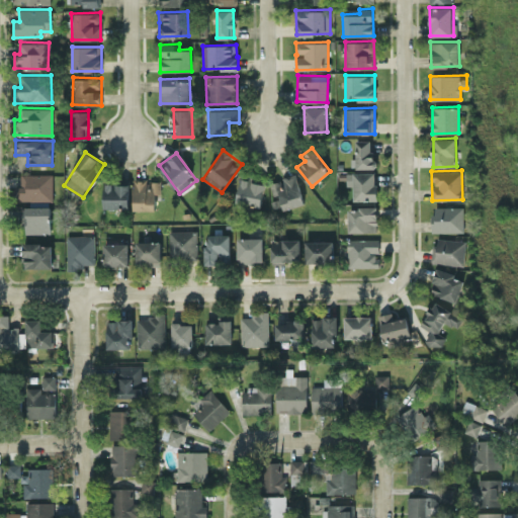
[(353,200),(376,199),(376,171),(347,172),(347,185),(353,185),(353,200)]
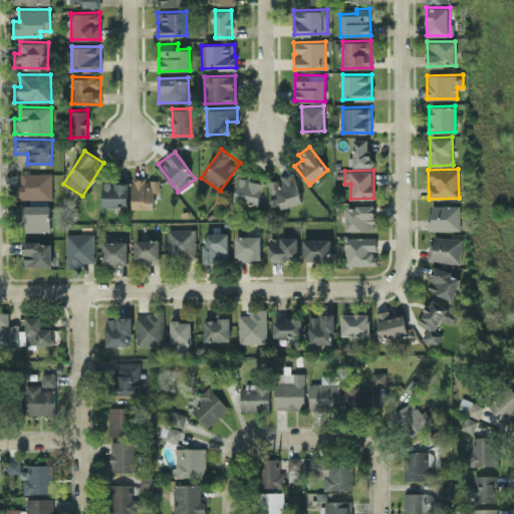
[(20,173),(20,184),(15,184),(15,199),(52,199),(51,172),(20,173)]
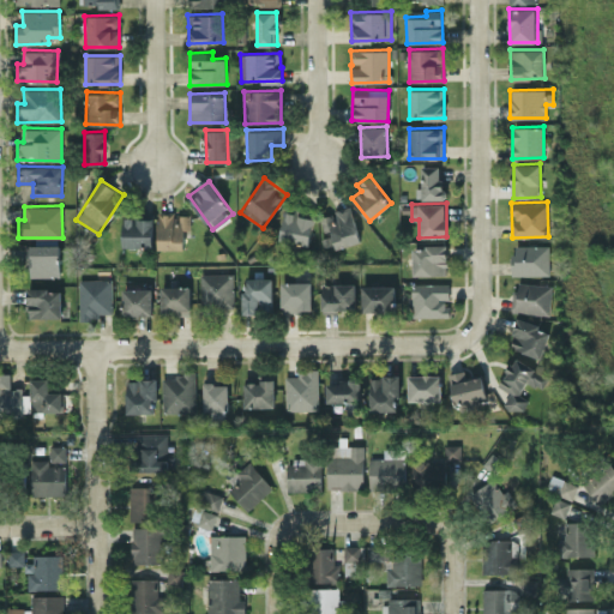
[(286,210),(280,240),(309,245),(314,216),(286,210)]
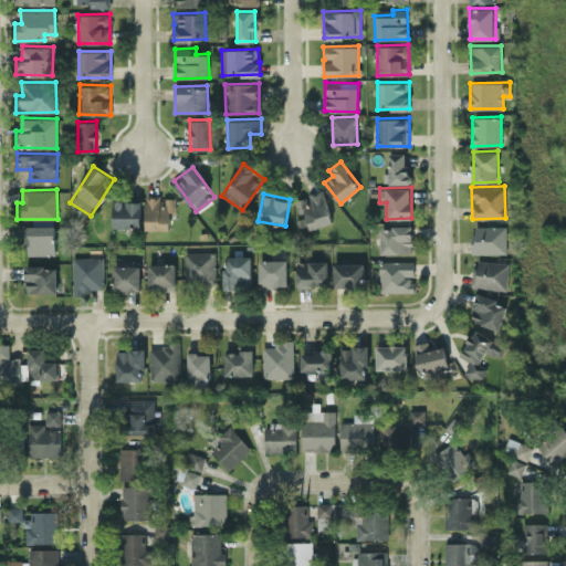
[(146,229),(173,229),(173,196),(146,196),(146,229)]
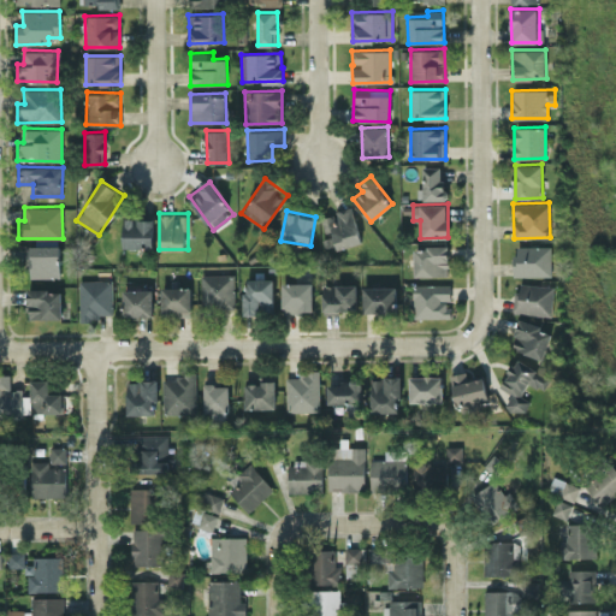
[(153,247),(154,218),(124,218),(123,247),(153,247)]
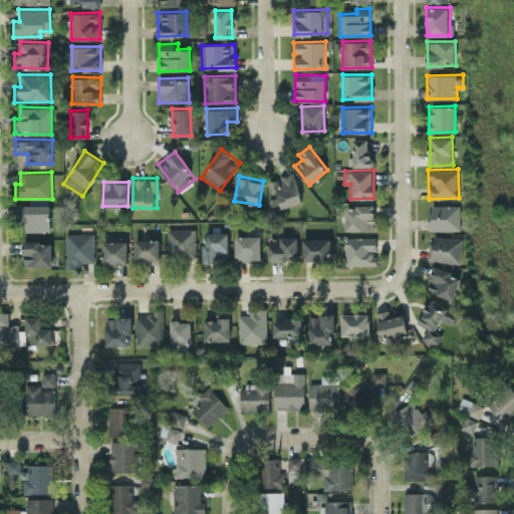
[(50,205),(22,205),(22,220),(25,220),(25,231),(50,231),(50,205)]
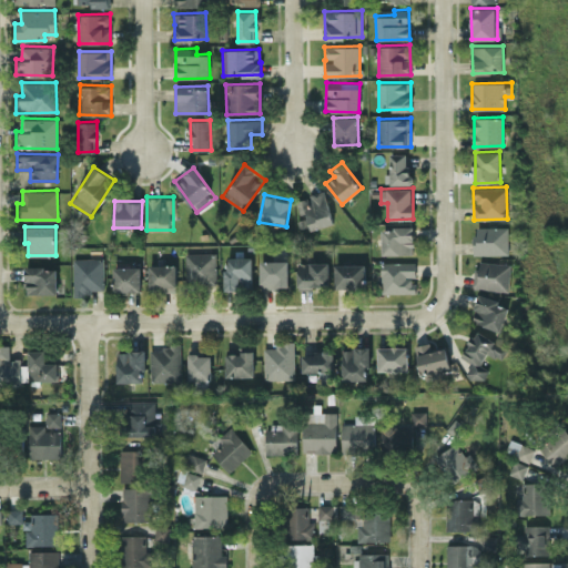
[(414,226),(382,227),(382,254),(414,253),(414,226)]
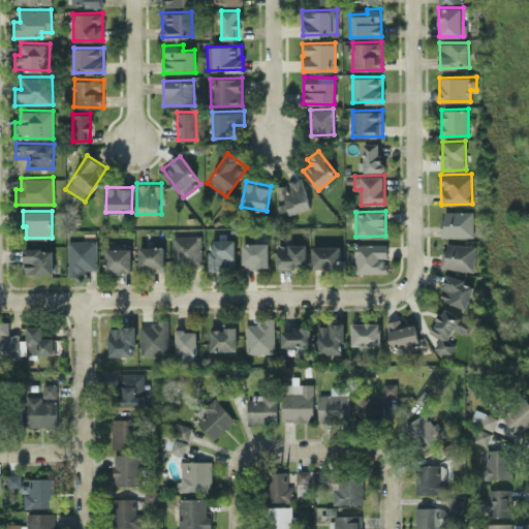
[(473,236),(473,211),(441,211),(441,237),(473,236)]
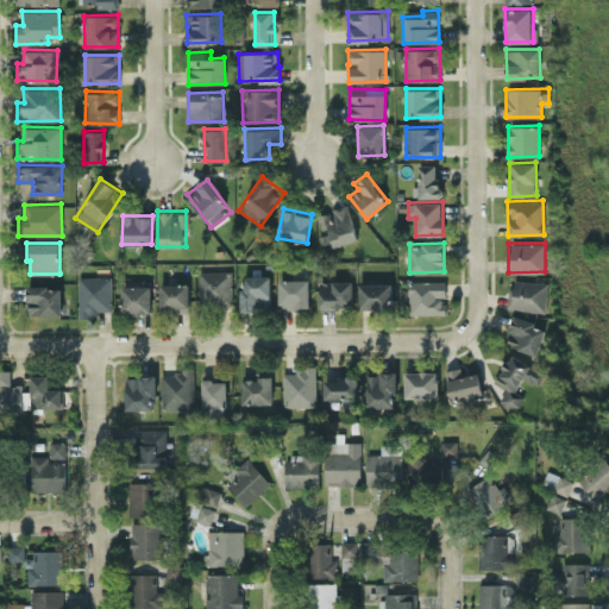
[(230,270),(199,271),(200,307),(231,306),(230,270)]
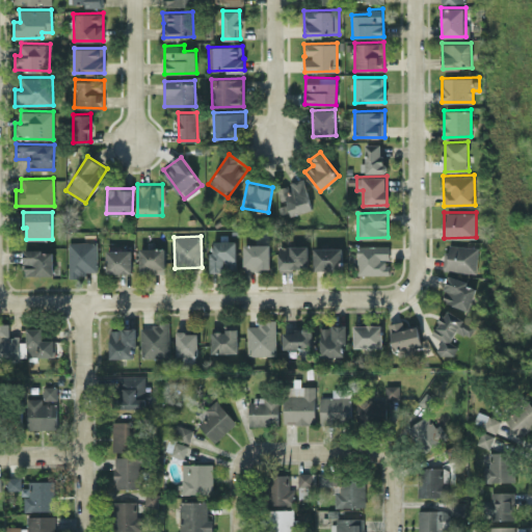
[(68,241),(69,274),(98,273),(97,240),(68,241)]
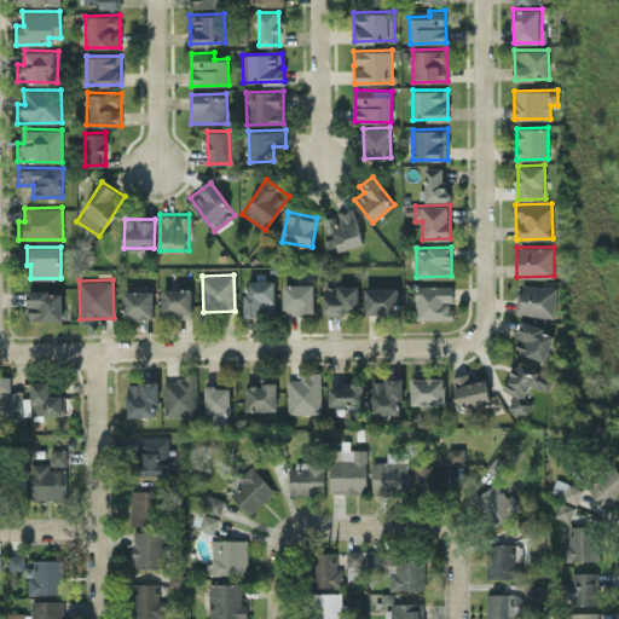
[(275,279),(244,279),(246,316),(275,314),(275,279)]
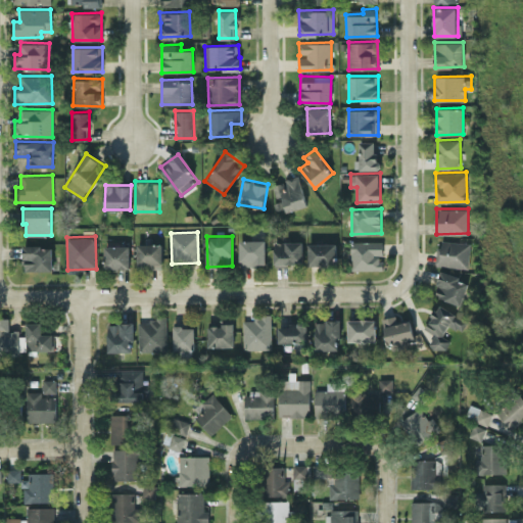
[(239,239),(240,265),(266,265),(265,239),(239,239)]
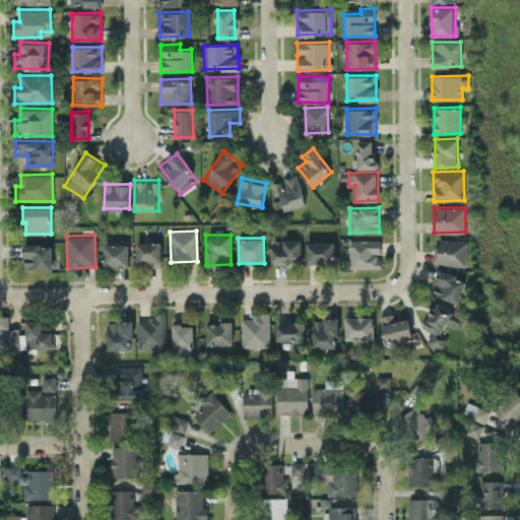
[(466,265),(467,240),(436,239),(435,264),(466,265)]
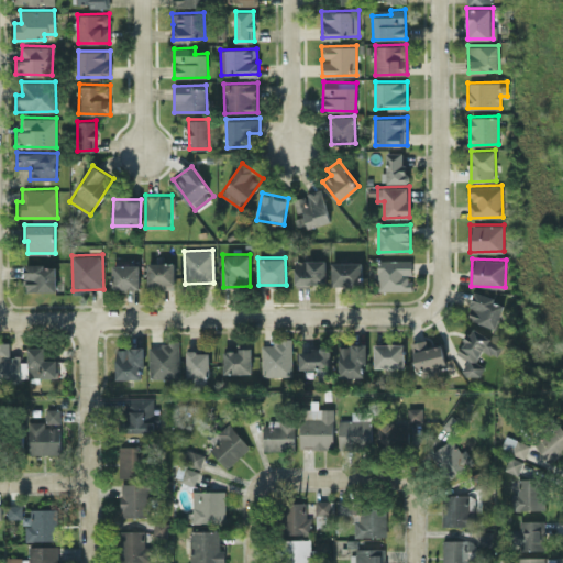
[(326,260),(295,260),(295,283),(326,283),(326,260)]
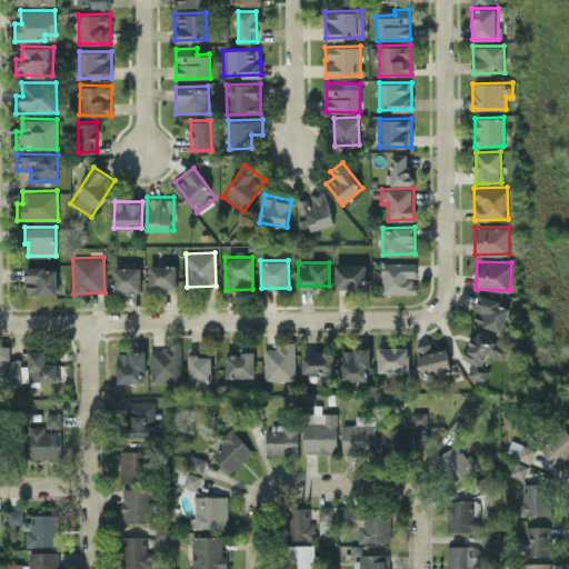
[(416,292),(415,262),(381,262),(382,293),(416,292)]
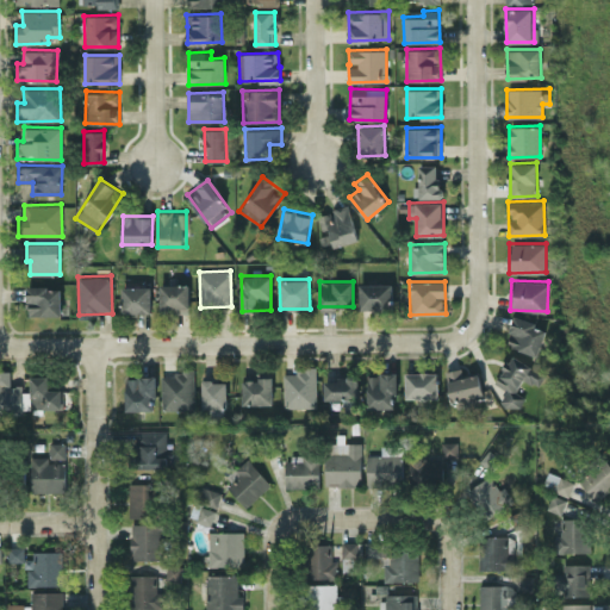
[(360,284),(360,309),(391,307),(391,282),(360,284)]
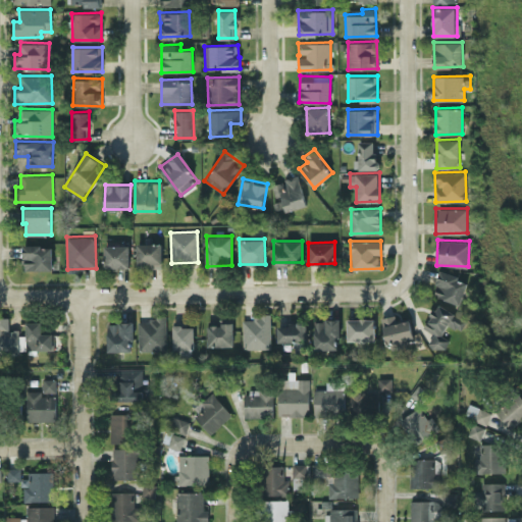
[(161,243),(137,243),(137,266),(161,266),(161,243)]
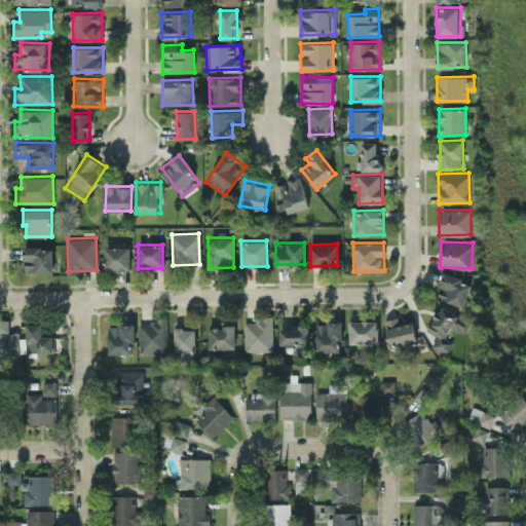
[(52,246),(24,247),(24,272),(52,271),(52,246)]
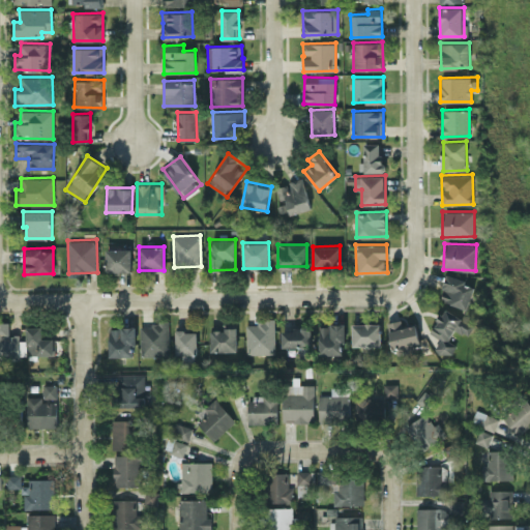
[(131,248),(106,248),(107,271),(131,271),(131,248)]
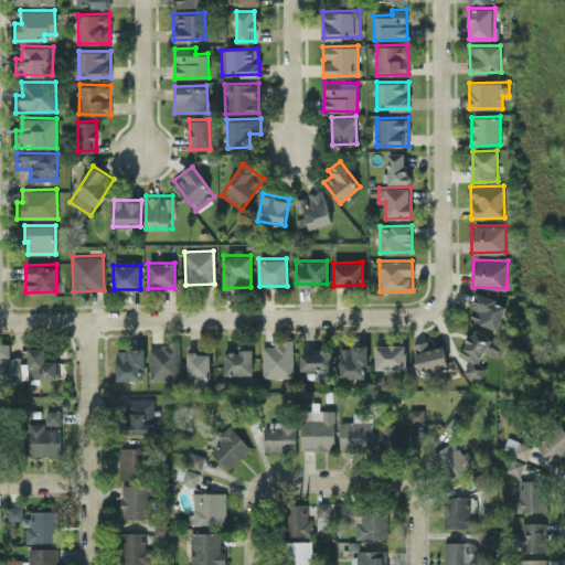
[(507,302),(477,292),(468,319),(498,329),(507,302)]
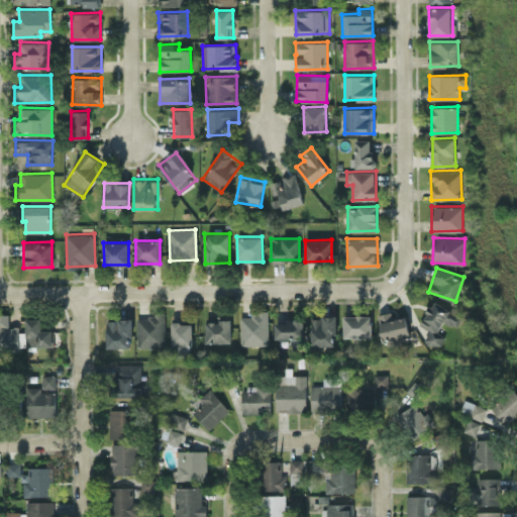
[(442,320),(456,326),(461,315),(431,302),(421,325),(429,329),(424,339),(439,346),(445,335),(437,331),(442,320)]
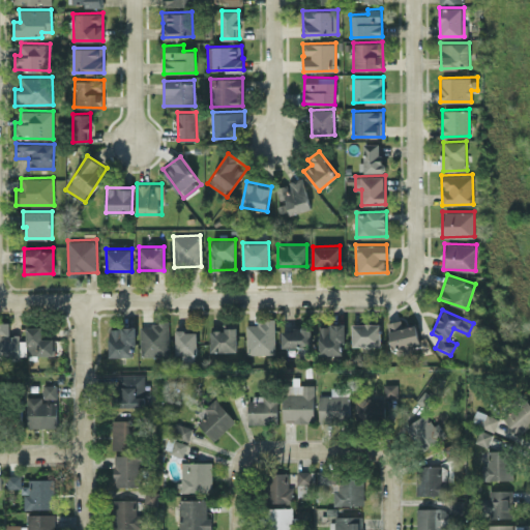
[(391,347),(419,344),(416,324),(403,326),(402,319),(387,321),(391,347)]
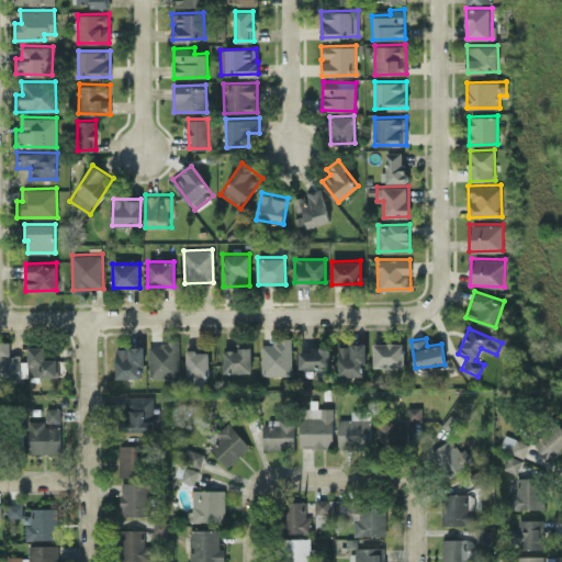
[(0,377),(57,377),(57,358),(44,358),(44,346),(25,346),(25,355),(9,355),(9,341),(0,340),(0,377)]
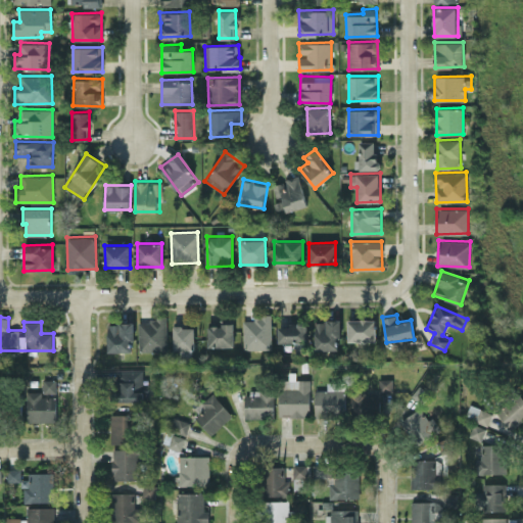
[(271,317),(242,317),(243,348),(271,348),(271,317)]
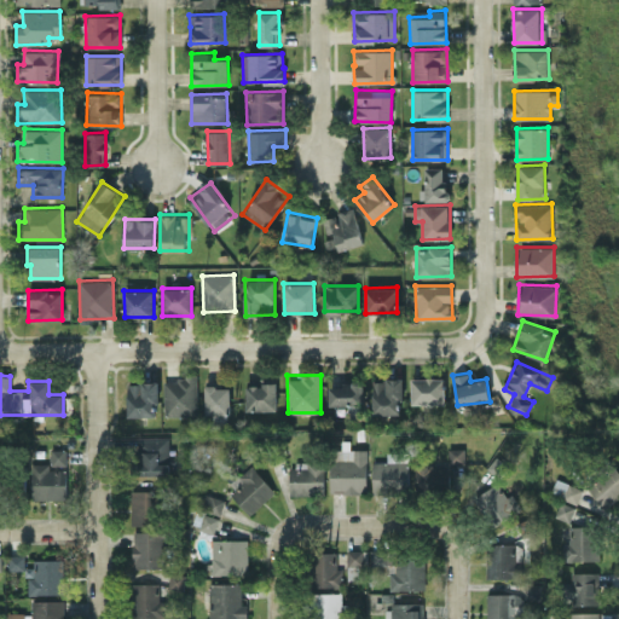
[(163,377),(163,416),(197,415),(196,376),(163,377)]
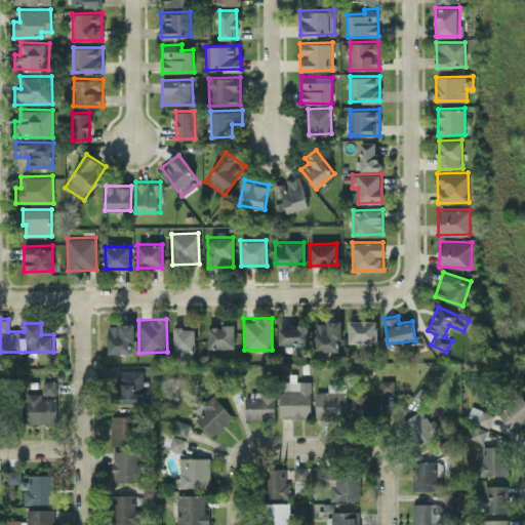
[(350,342),(377,341),(377,319),(349,320),(350,342)]
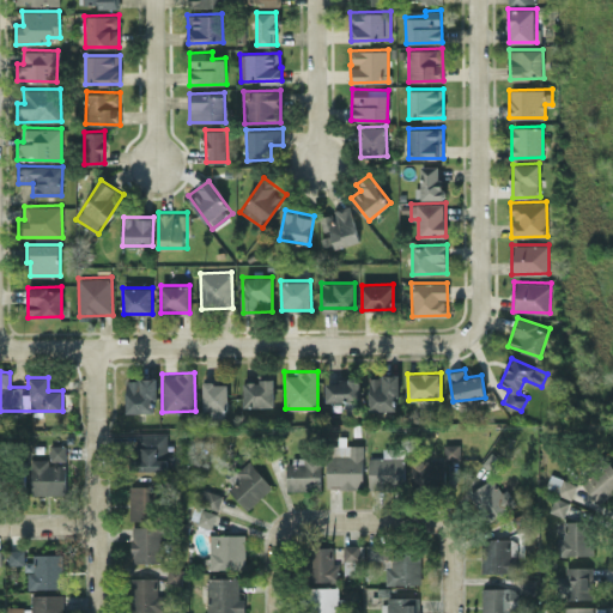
[(243,406),(273,406),(273,374),(258,374),(258,381),(244,381),(243,406)]
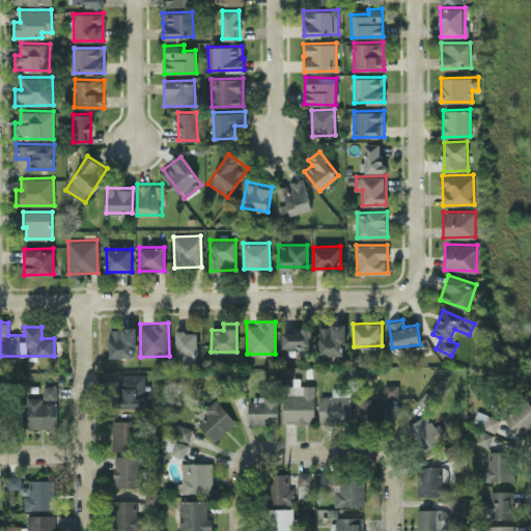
[(319,354),(344,355),(345,325),(319,325),(319,354)]
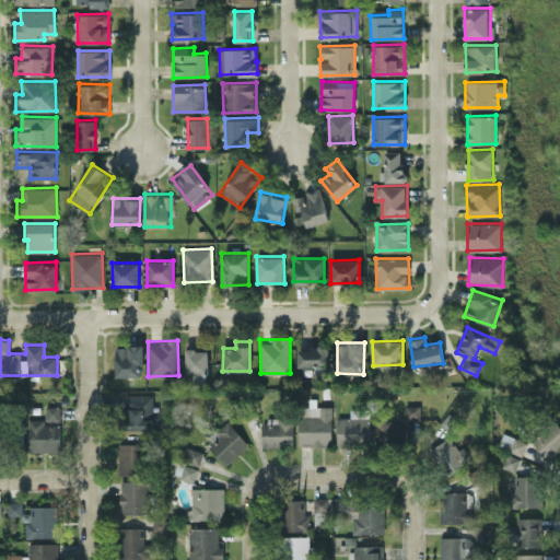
[(116,375),(142,375),(142,346),(115,346),(116,375)]
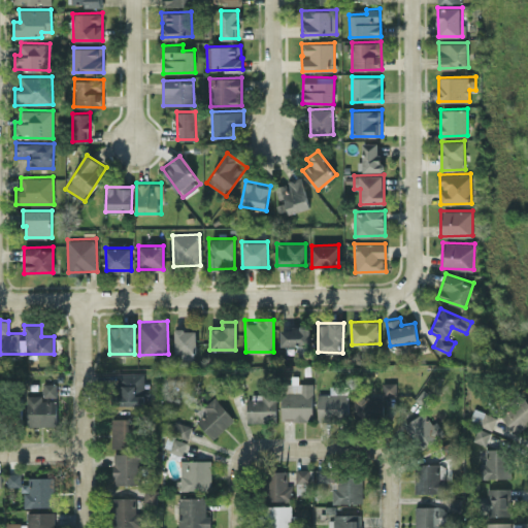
[(281,345),(310,344),(309,326),(281,326),(281,345)]
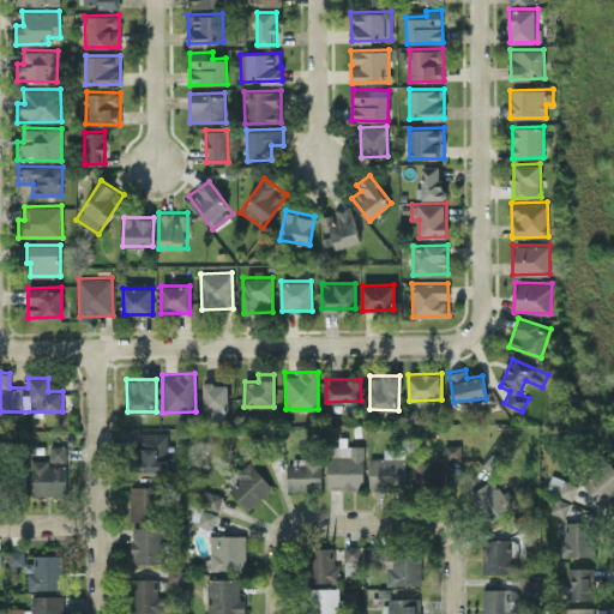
[(228,410),(228,383),(204,383),(203,409),(228,410)]
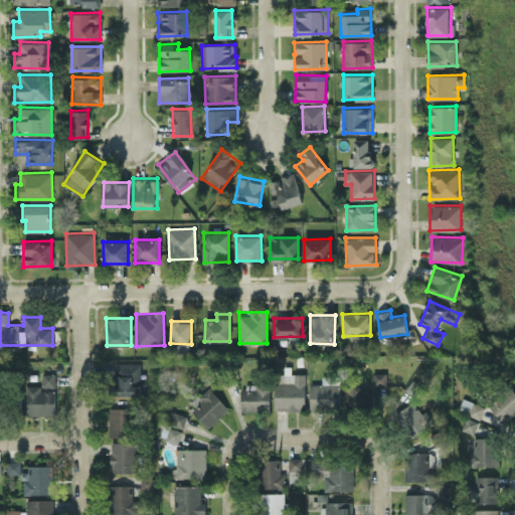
[(141,363),(113,362),(112,394),(140,395),(141,363)]
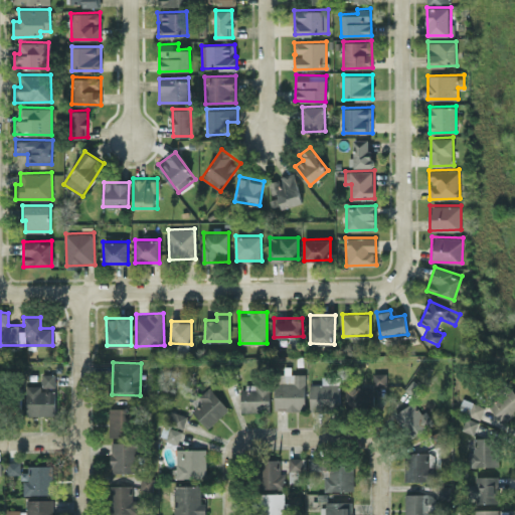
[(372,372),(373,385),(386,384),(385,372),(372,372)]
